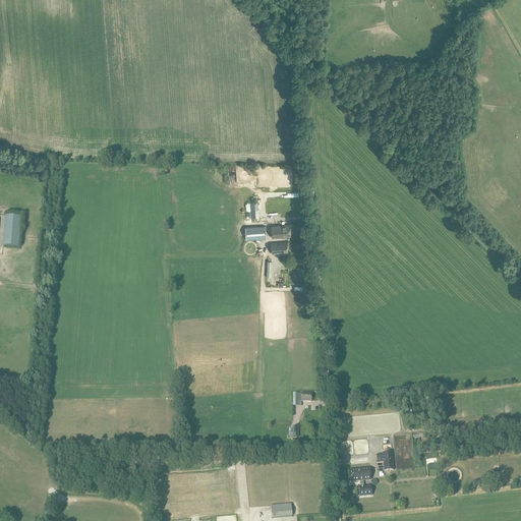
[(279,208),(274,208),(274,205),(265,205),(265,213),(279,214),(279,208)]
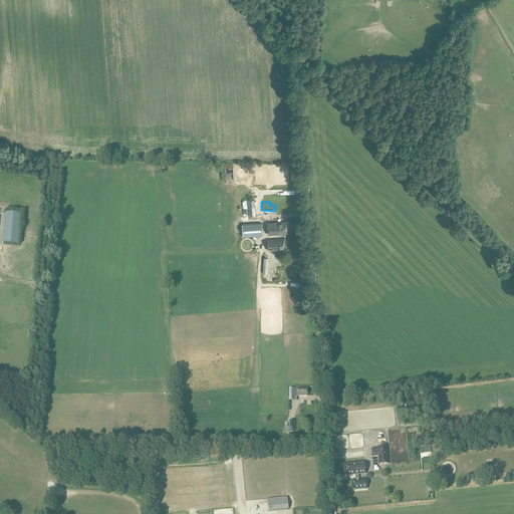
[(5,213),(3,243),(18,244),(21,214),(5,213)]
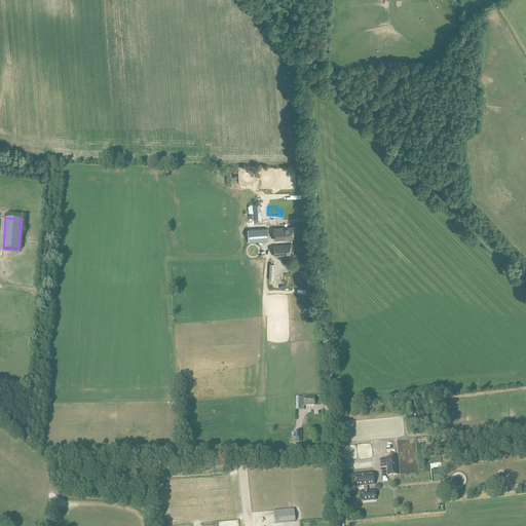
[(275,240),(294,239),(293,227),(274,229),(275,240)]
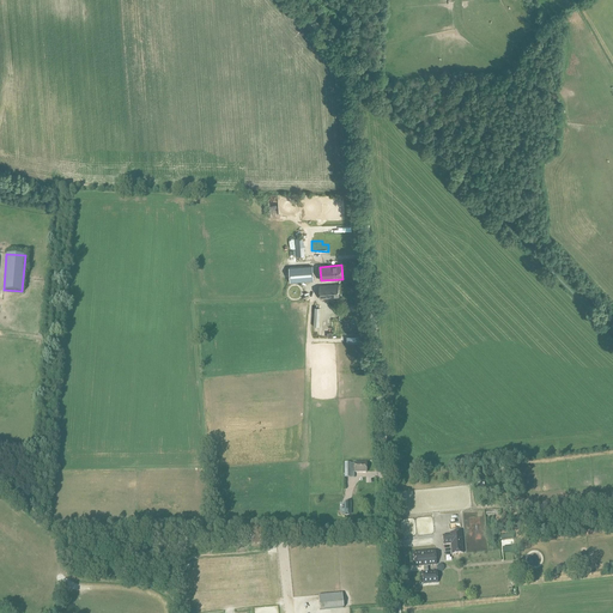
[(313,266),(289,268),(290,283),(314,280),(313,266)]
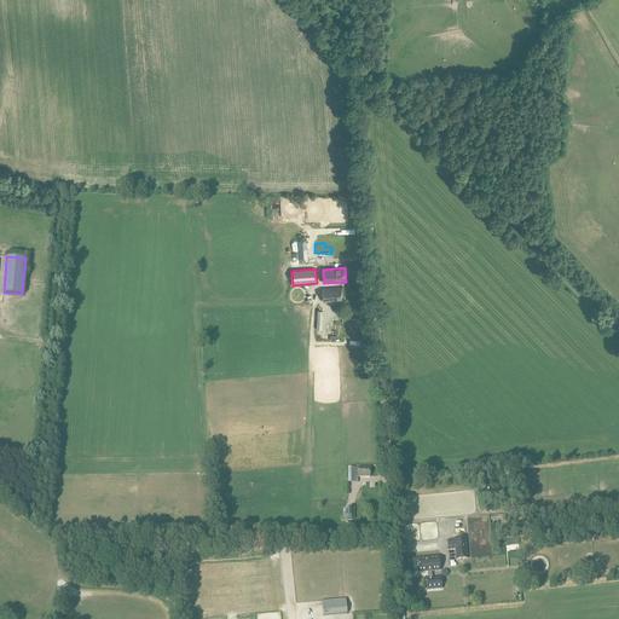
[(324,302),(342,301),(341,288),(323,289),(324,302)]
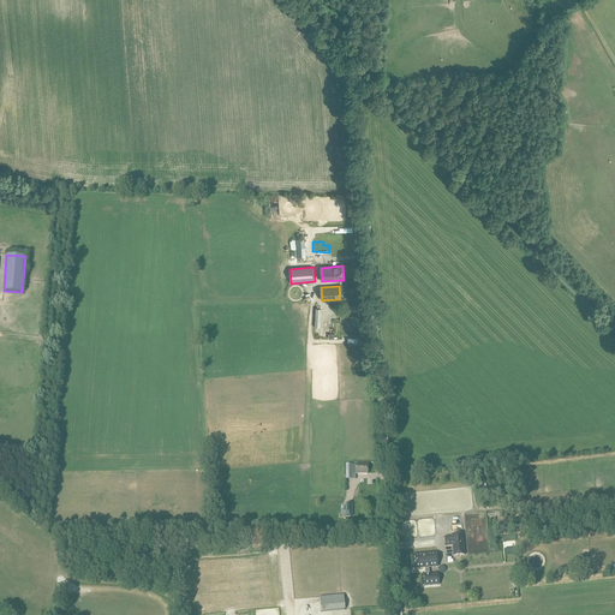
[(368,475),(368,465),(356,465),(346,465),(346,476),(352,476),(352,473),(356,473),(356,475),(368,475)]
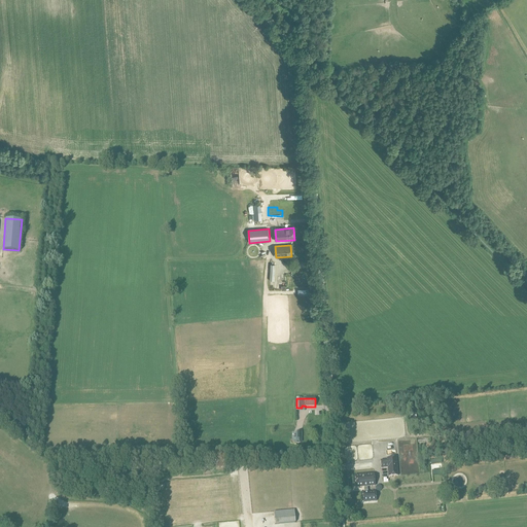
[(402,446),(403,451),(406,451),(407,454),(412,453),(410,444),(402,446)]
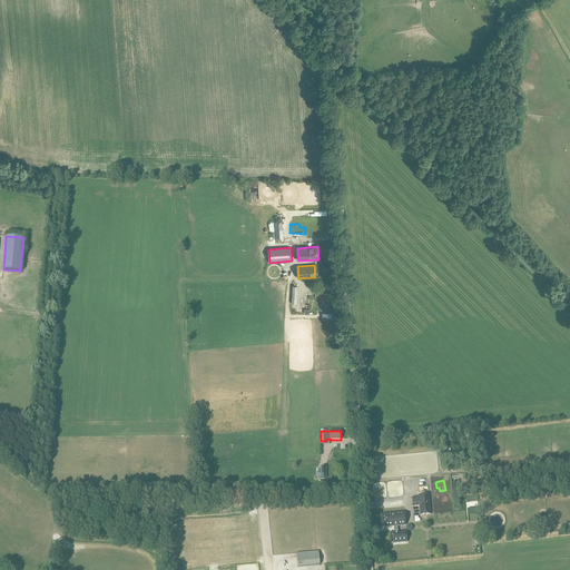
[(431,514),(429,495),(419,495),(419,498),(411,499),(412,507),(419,507),(421,516),(431,514)]
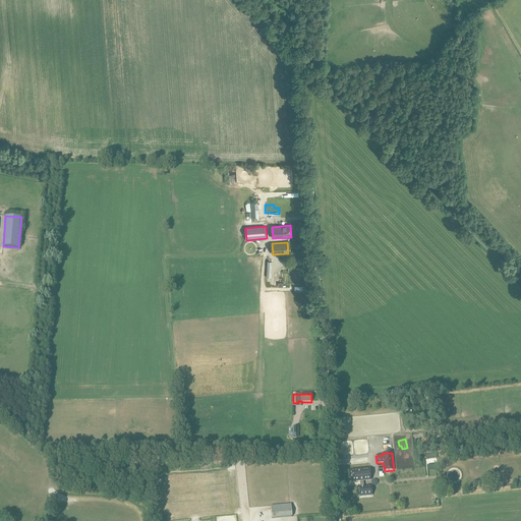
[(359,481),(359,485),(360,486),(363,486),(363,481),(370,480),(369,468),(351,470),(352,482),(359,481)]
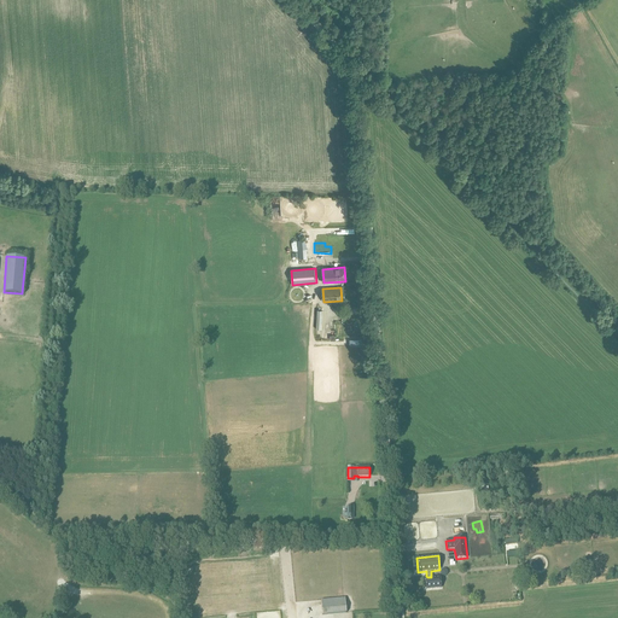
[(426,589),(441,588),(439,576),(425,578),(426,589)]
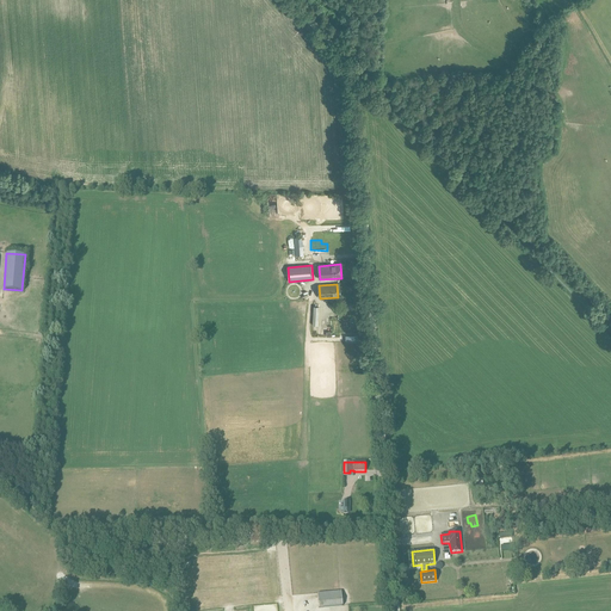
[(319,608),(343,606),(340,592),(318,593),(319,608)]
